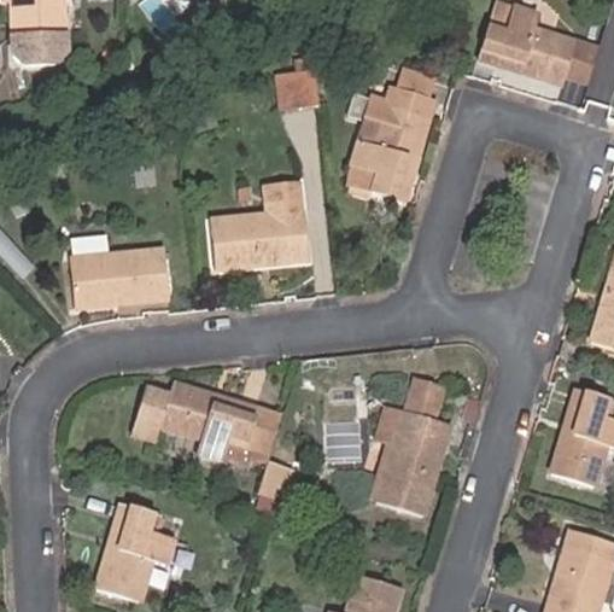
[(1,0),(1,12),(12,12),(11,0),(1,0)]
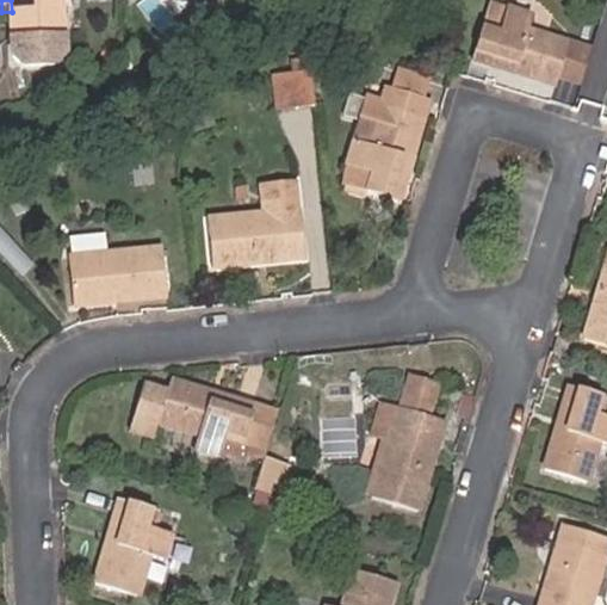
[(63,66),(62,0),(11,0),(12,12),(12,66),(23,76),(51,76),(63,66)]
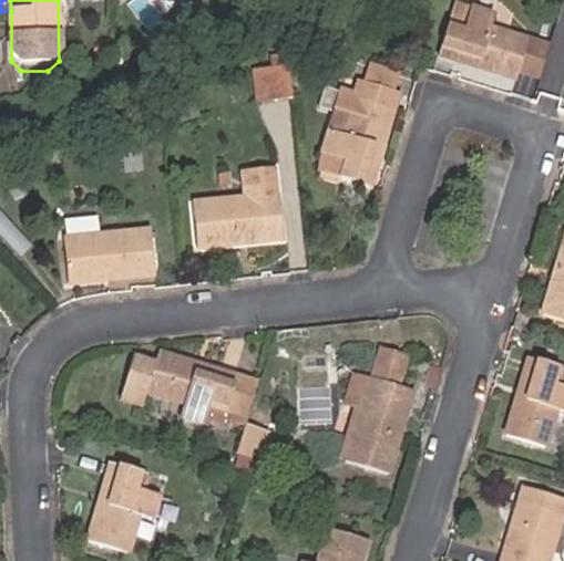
[(448,22),(439,51),(514,75),(518,66),(527,34),(490,22),(493,10),(471,2),(463,27),(448,22)]
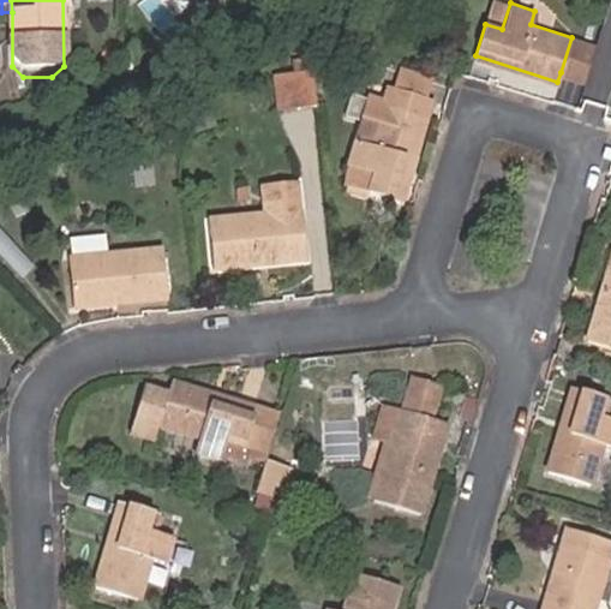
[(585,79),(594,45),(571,37),(561,72),(585,79)]
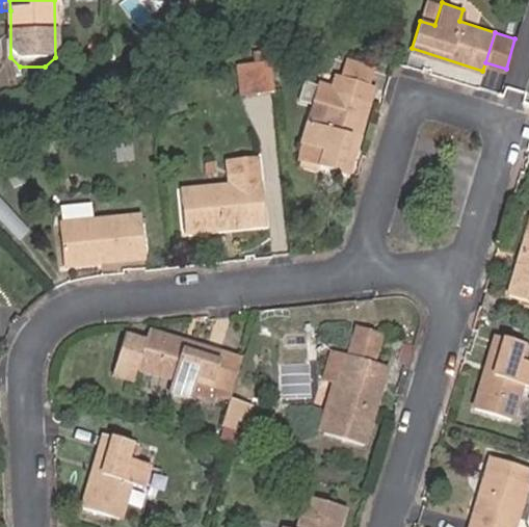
[(274,89),(271,58),(253,60),(256,93),(274,89)]
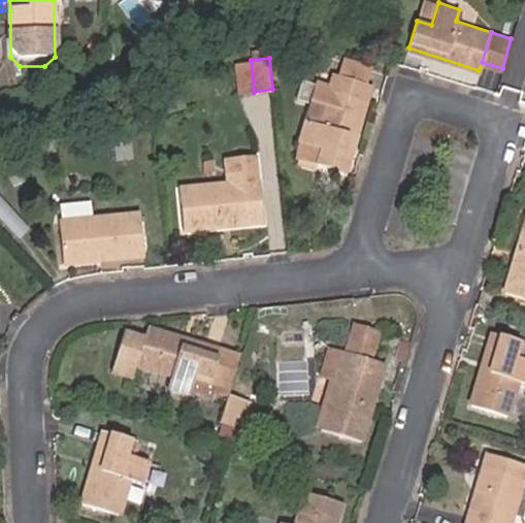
[(363,83),(367,68),(335,58),(331,72),(363,83)]
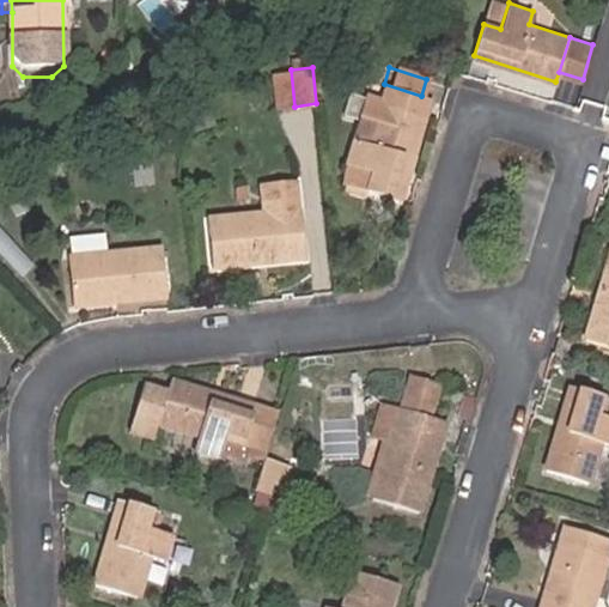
[(294,107),(291,70),(275,72),(279,108),(294,107)]
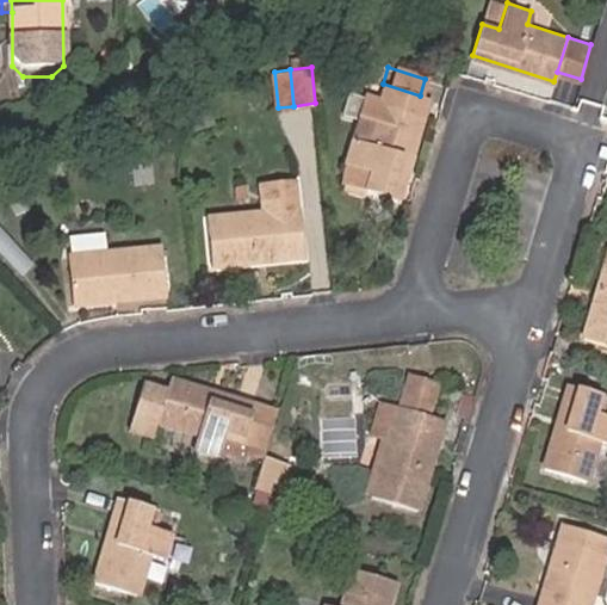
[(383,84),(366,141),(352,137),(345,162),(340,180),(358,186),(396,197),(421,116),(414,113),(420,96),(383,84)]
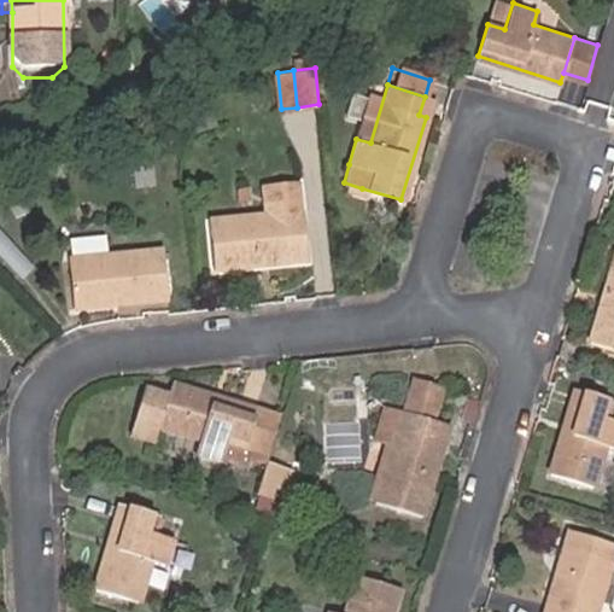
[(370,143),(382,99),(368,95),(356,139),(370,143)]
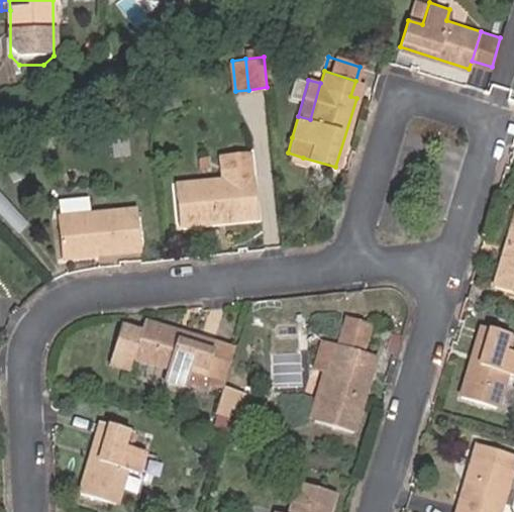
[(109,136),(112,152),(128,150),(126,133),(109,136)]
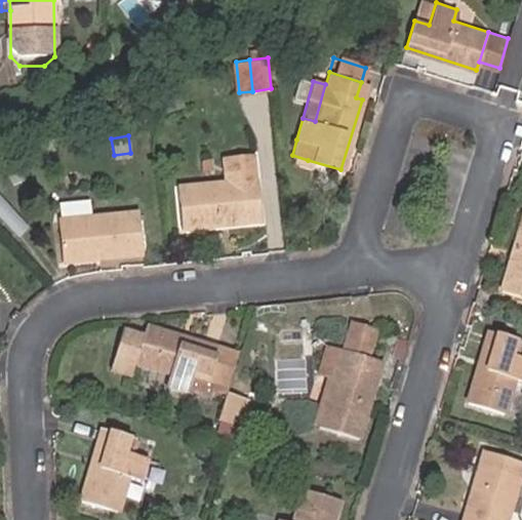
[(236,178),(177,185),(181,227),(261,218),(256,177),(254,154),(234,156),(236,178)]
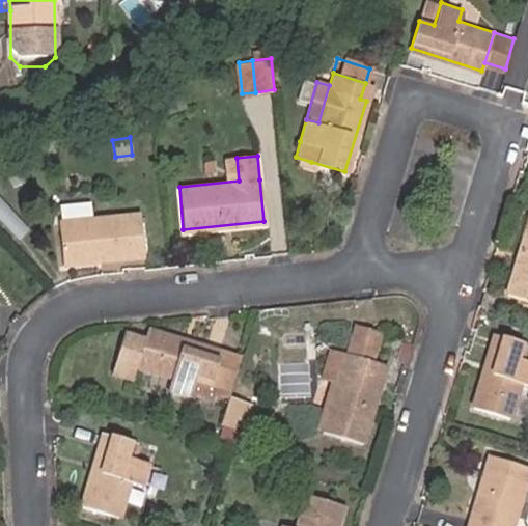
[(89,217),(88,201),(58,204),(59,219),(89,217)]
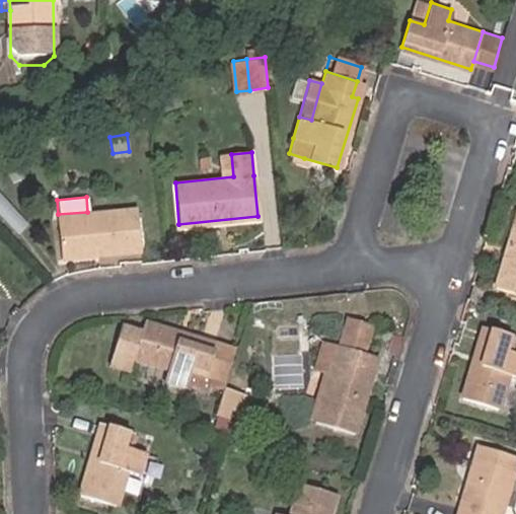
[(61,258),(139,249),(135,208),(87,212),(58,214),(56,215),(61,258)]
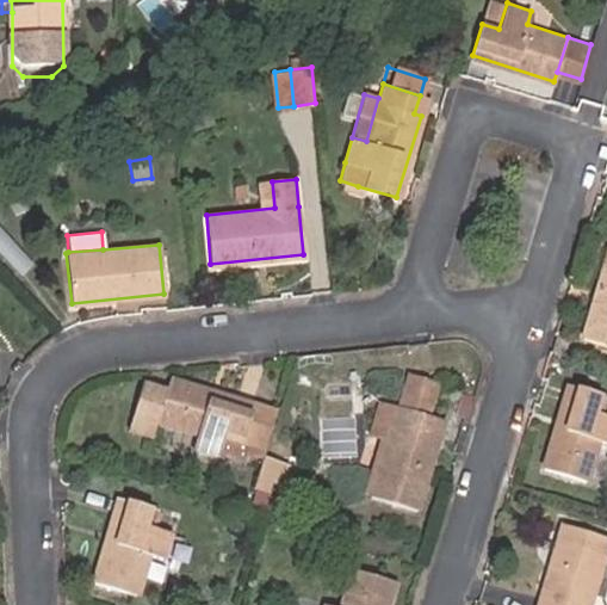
[(606,251),(582,334),(606,340),(606,251)]
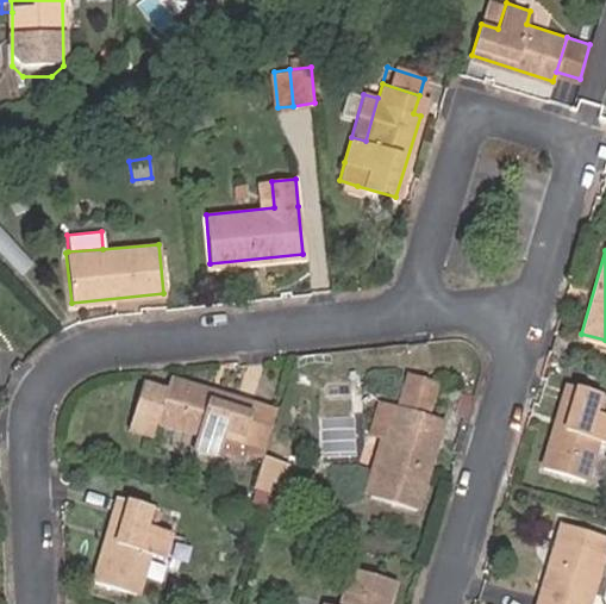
[(395,404),(385,439),(368,492),(416,505),(442,418),(424,413),(435,381),(405,372),(395,404)]
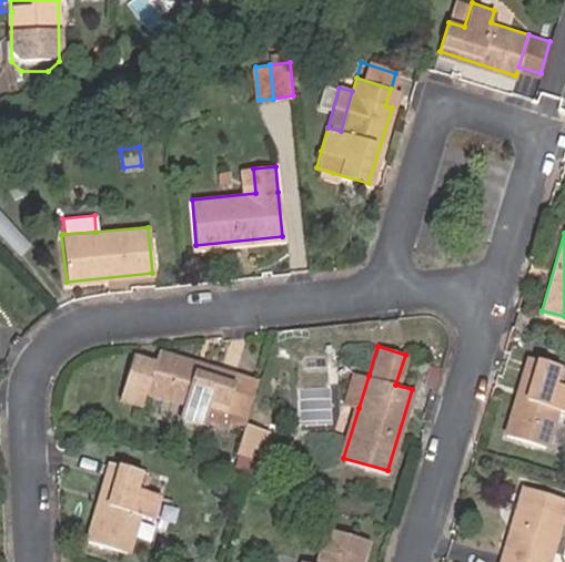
[(142,401),(147,389),(183,401),(179,412),(203,419),(210,399),(226,404),(234,373),(159,349),(155,358),(131,351),(118,394),(142,401)]
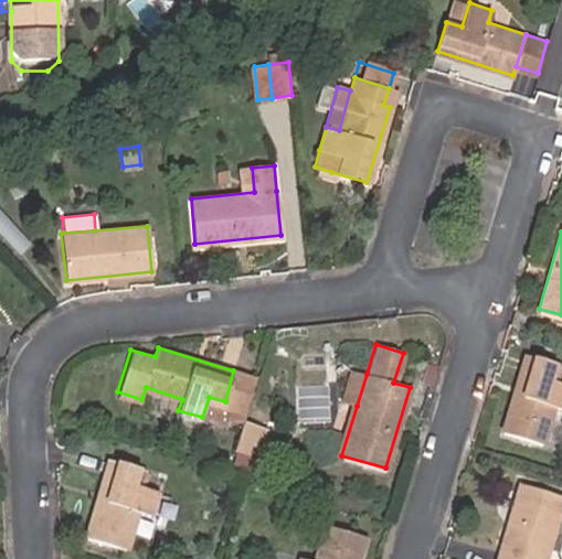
[(555,362),(526,353),(504,429),(542,441),(553,404),(561,406),(561,383),(550,380),(555,362)]
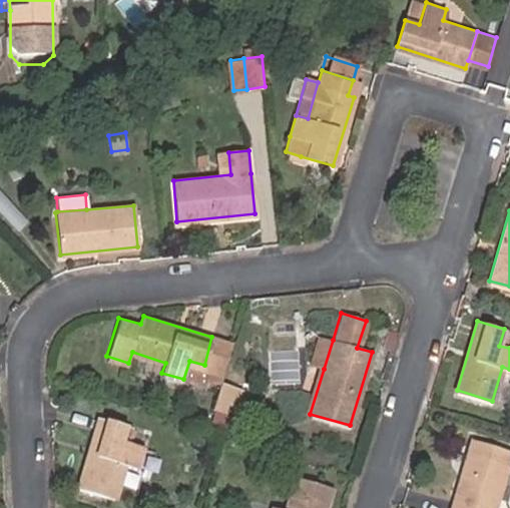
[(306,364),(324,369),(333,340),(315,335),(306,364)]
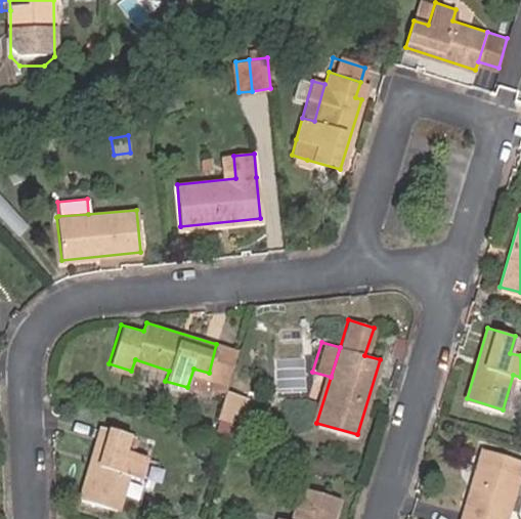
[(227,378),(236,350),(216,344),(209,373),(227,378)]
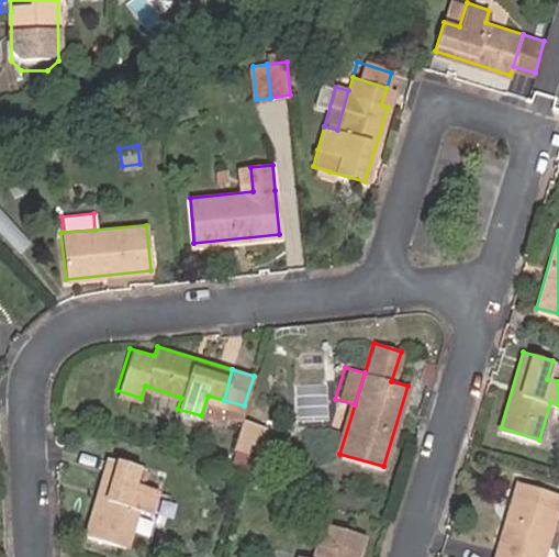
[(236,427),(244,405),(224,400),(208,396),(201,415),(236,427)]
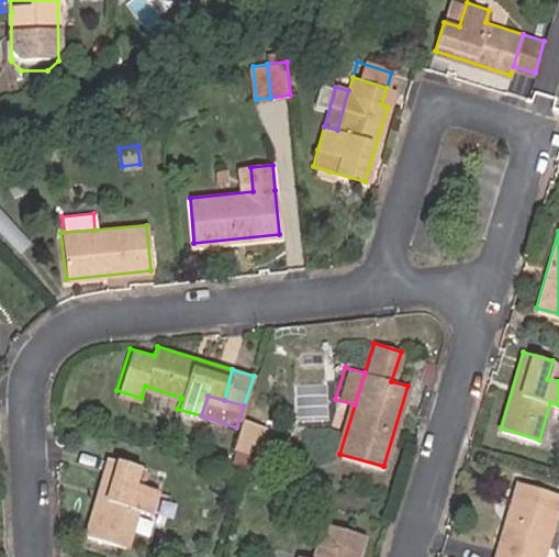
[(243,415),(232,448),(255,456),(265,423),(243,415)]
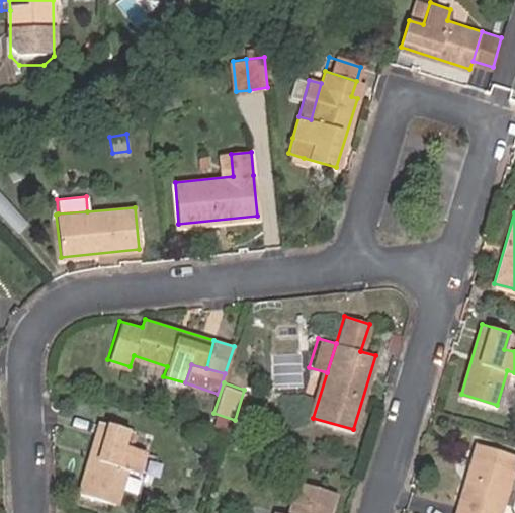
[(132,431),(99,421),(79,491),(115,501),(125,467),(138,471),(144,450),(127,446),(132,431)]
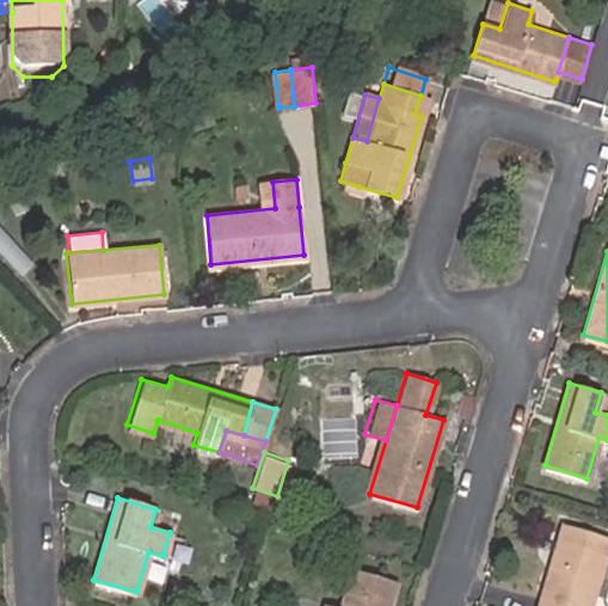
[(588,605),(607,539),(607,537),(563,522),(535,605),(588,605)]
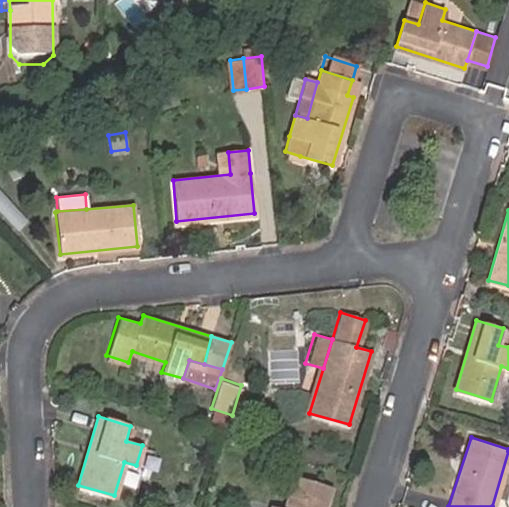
[(323,506),(330,486),(293,475),(283,506),(281,506),(272,504),(271,506),(323,506)]
